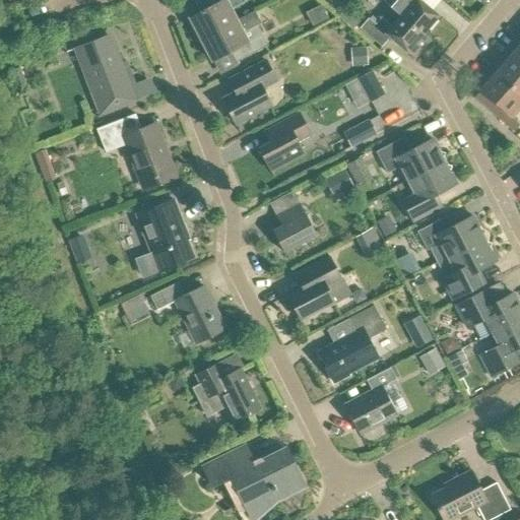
[(231,10),(245,2),(243,0),(192,0),(199,12),(189,18),(200,40),(237,21),(231,10)]
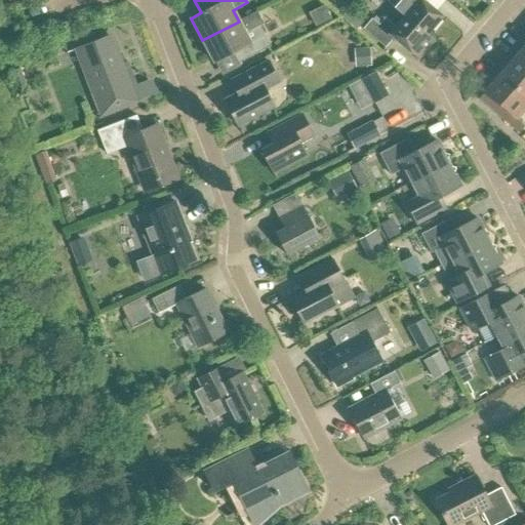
[(427,35),(442,17),(421,0),(404,0),(396,10),(404,16),(427,35)]
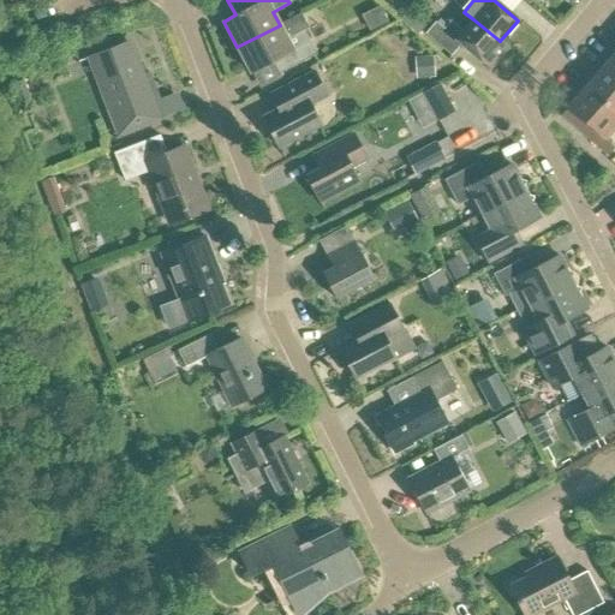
[(399,19),(418,35),(425,25),(407,10),(399,19)]
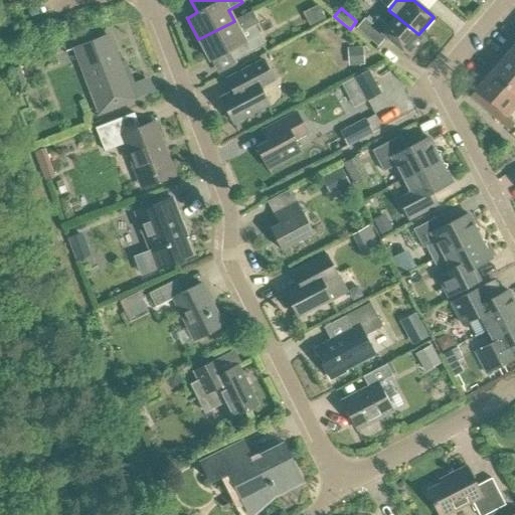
[(251,11),(234,21),(198,39),(209,61),(228,51),(233,62),(266,46),(254,25),(259,24),(251,11)]
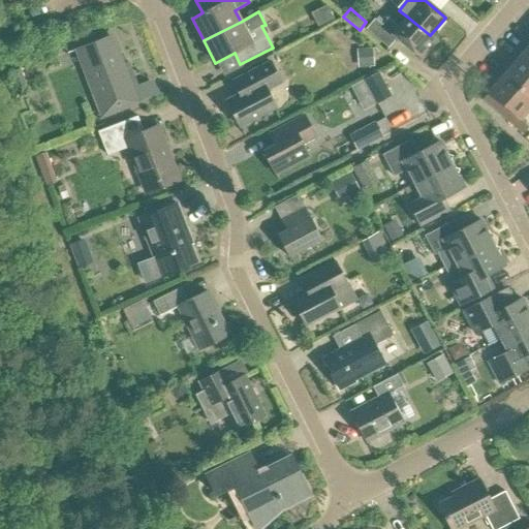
[(438,41),(430,35),(407,17),(398,27),(387,19),(381,26),(374,20),(366,29),(387,49),(396,38),(422,61),(438,41)]
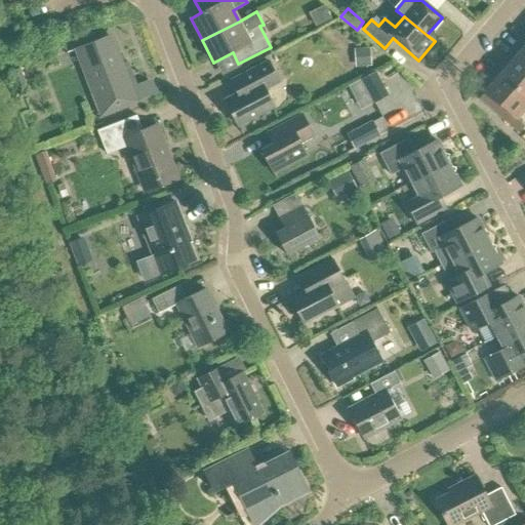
[(137,103),(114,40),(97,46),(95,41),(66,53),(66,54),(75,50),(101,117),(137,103)]
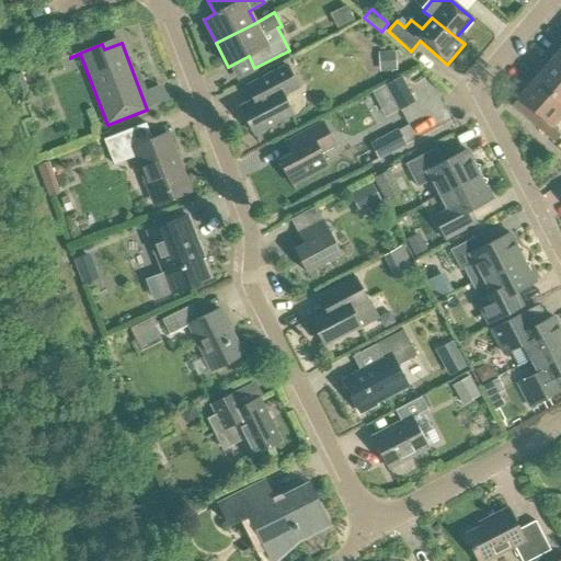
[(560,47),(517,99),(512,105),(554,142),(560,135),(551,128),(560,116),(560,47)]
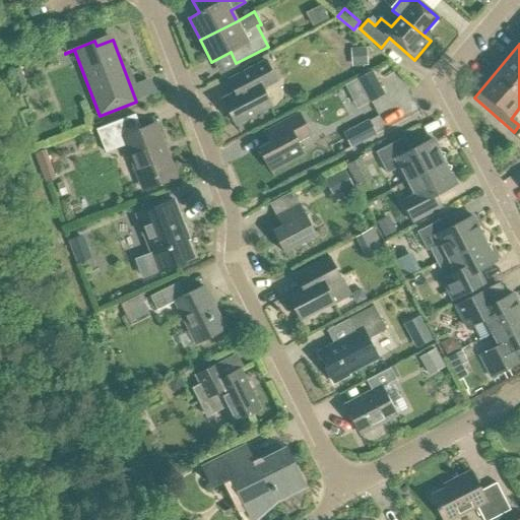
[(365,48),(349,49),(350,66),(366,65),(365,48)]
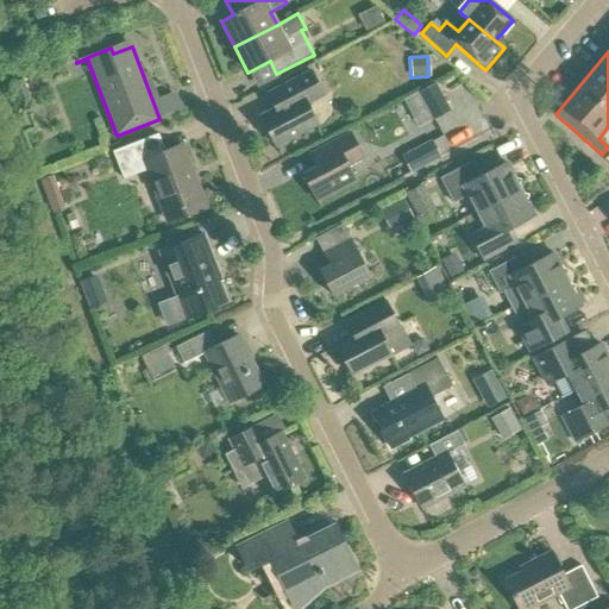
[(265,95),(272,110),(261,117),(281,157),(282,157),(276,145),(318,125),(307,104),(324,95),(311,71),(265,95)]
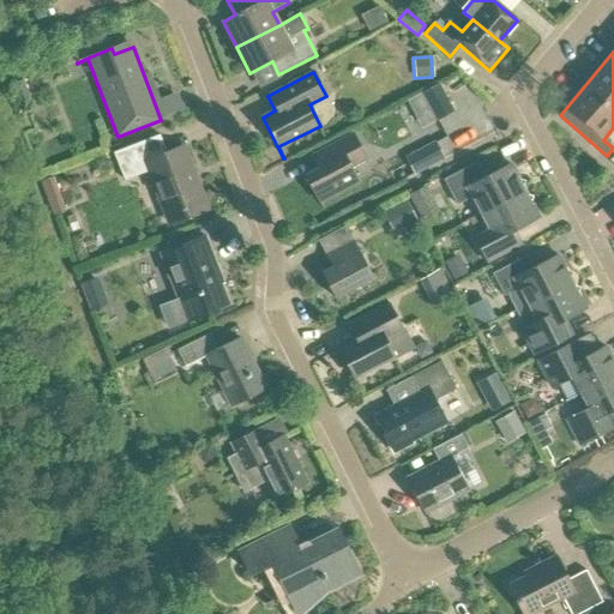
[(18,100),(29,95),(23,80),(12,84),(18,100)]
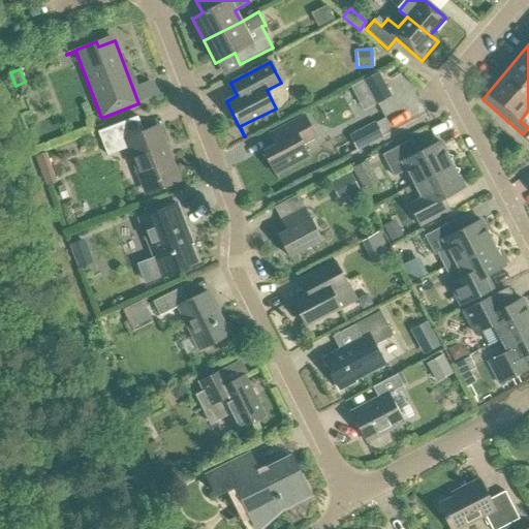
[(376,73),(362,82),(374,104),(390,96),(376,73)]
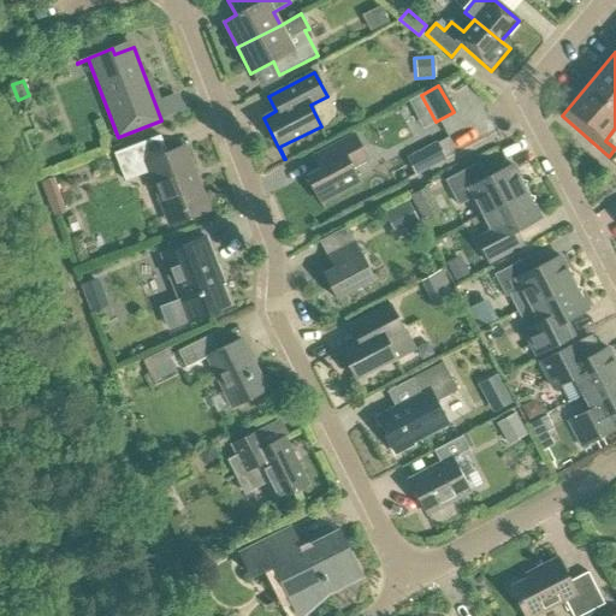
[(367,160),(354,135),(313,157),(319,170),(306,177),(324,211),(325,209),(321,203),(360,183),(353,169),(367,160)]
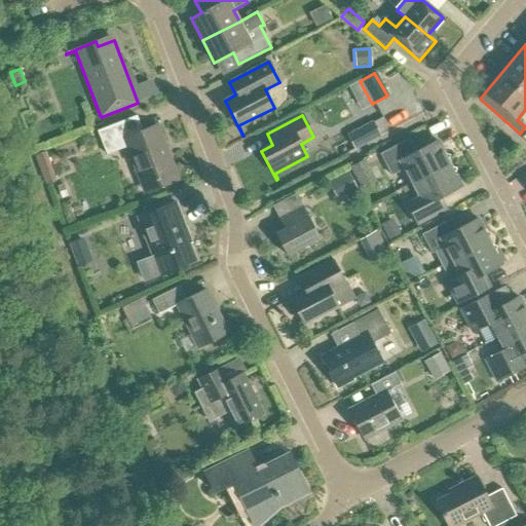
[(143,132),(137,116),(98,130),(104,147),(124,139),(143,187),(176,175),(157,126),(143,132)]
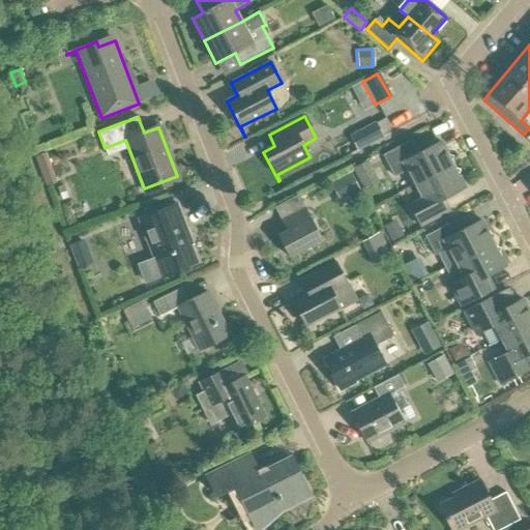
[(357,151),(383,137),(376,122),(350,136),(357,151)]
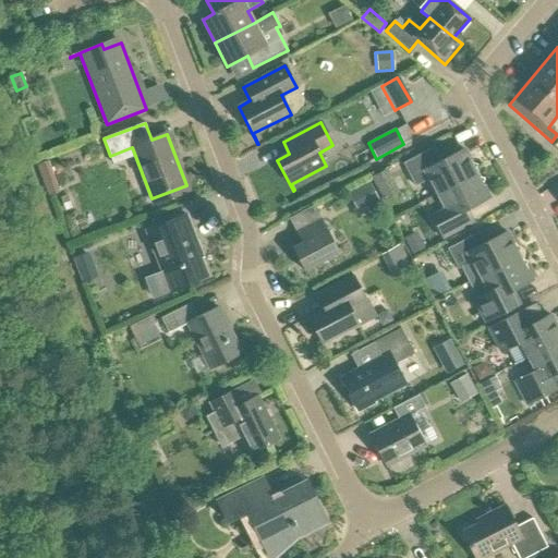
[(429,180),(437,194),(476,173),(463,149),(437,164),(429,149),(403,164),(415,186),(429,180)]
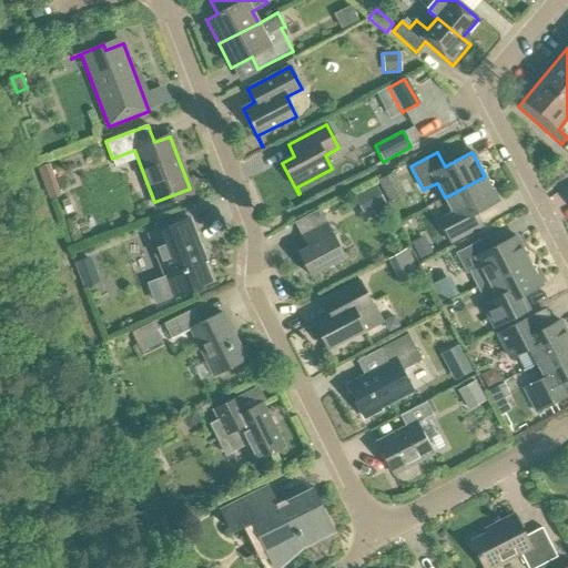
[(48,164),(38,169),(43,183),(54,179),(48,164)]
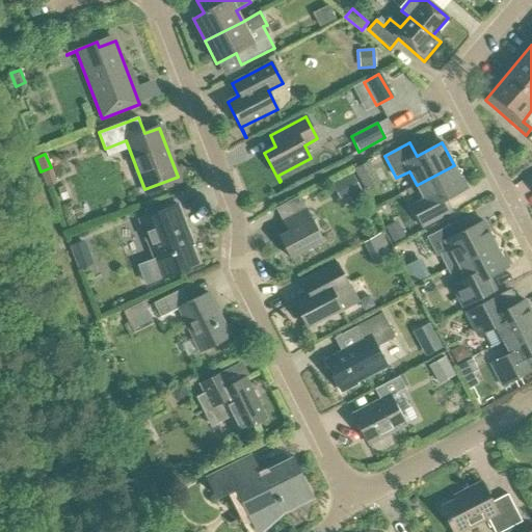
[(454,165),(417,185),(424,200),(410,207),(422,228),(447,214),(441,202),(466,189),(454,165)]
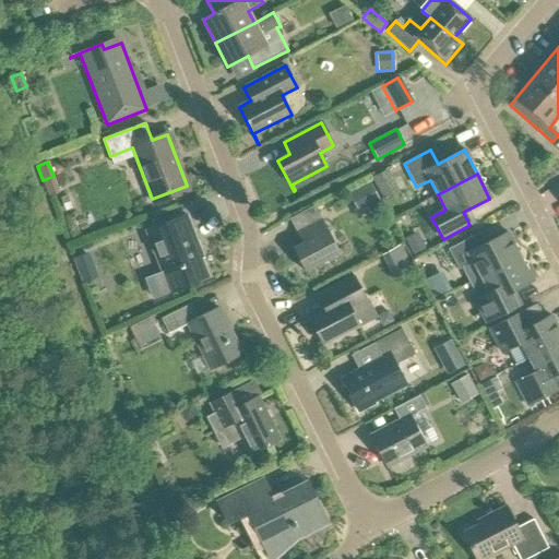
[(394,181),(378,190),(384,203),(401,194),(394,181)]
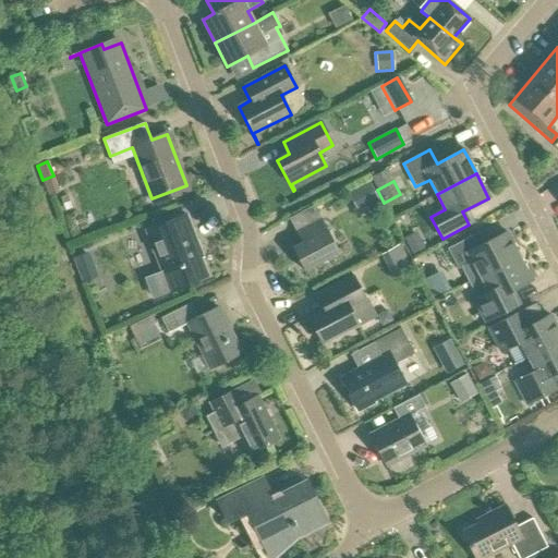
[(381,207),(368,183),(356,190),(368,214),(381,207)]
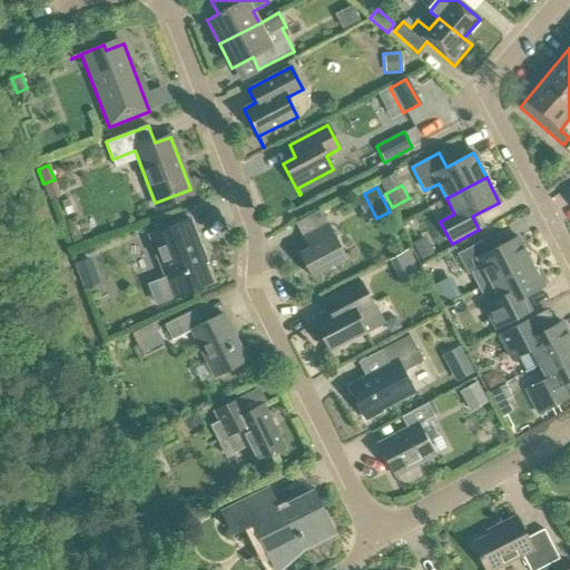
[(200,252),(203,252),(190,219),(148,235),(165,277),(147,284),(155,304),(173,297),(213,283),(200,252)]
